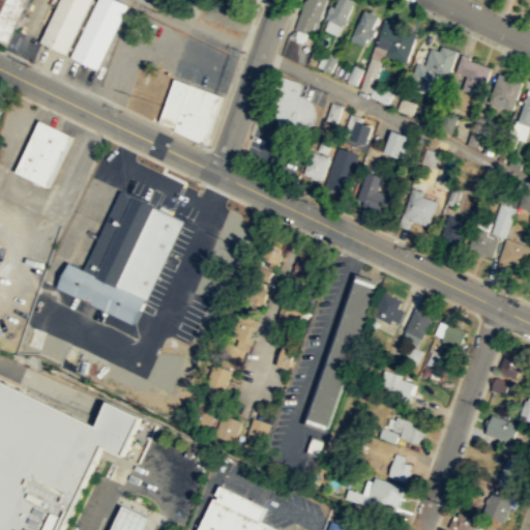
[(27,0),(0,0),(0,37),(8,41),(27,0)]
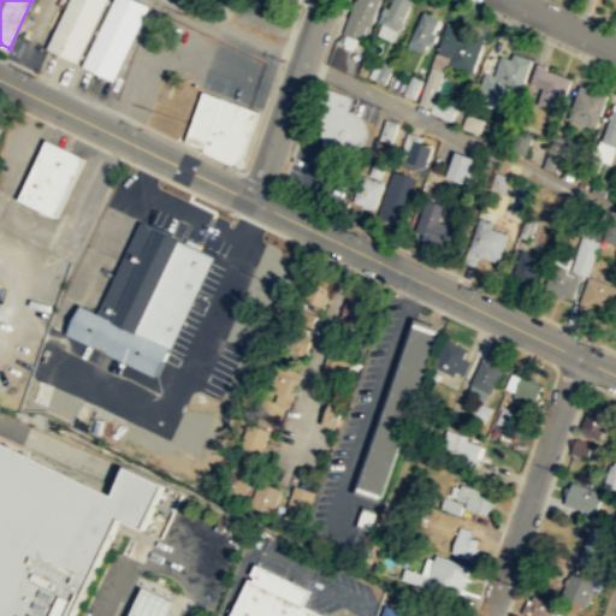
[(104,0),(76,61),(46,47),(67,0),(104,0)]
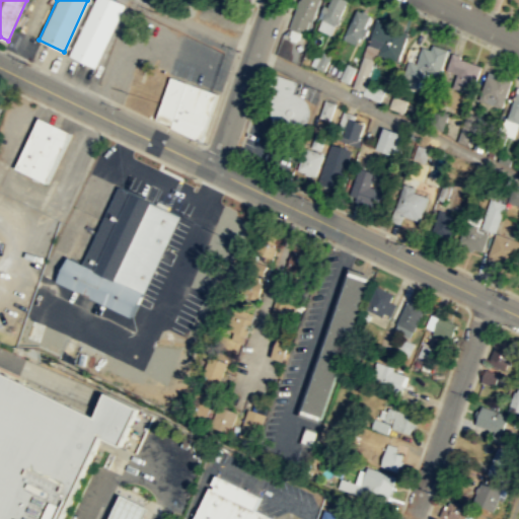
[(118,0),(124,3),(96,66),(69,54),(94,0),(118,0)]
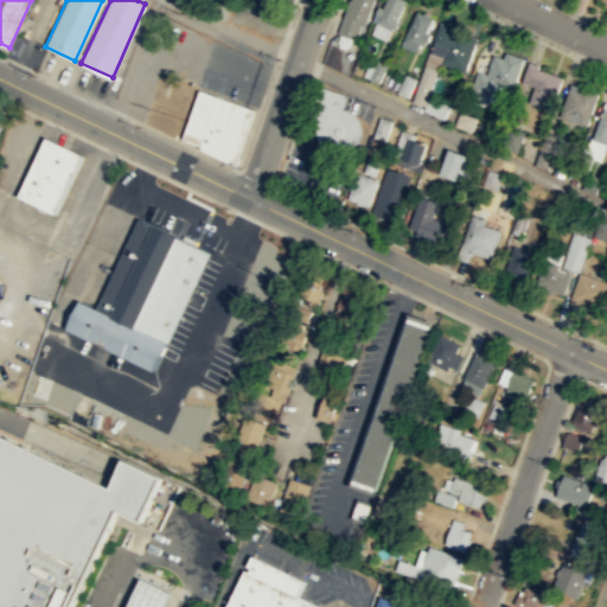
[(347,0),(337,33),(355,39),(362,21),(365,23),(372,0),(347,0)]
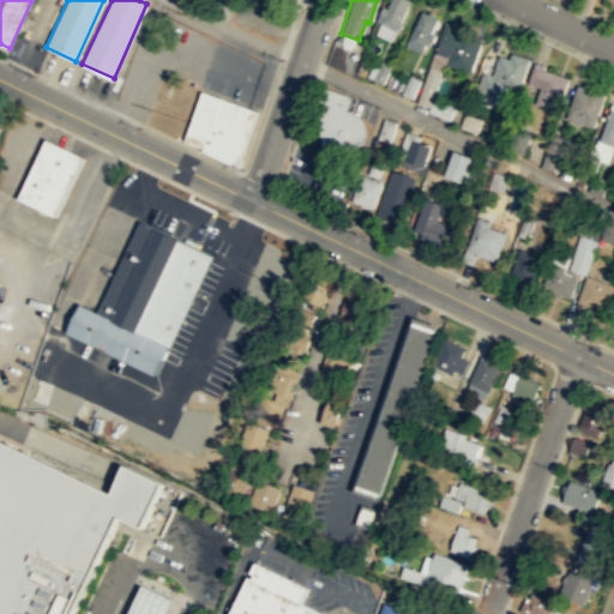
[(390,0),(409,0),(395,30),(379,22),(390,0)]
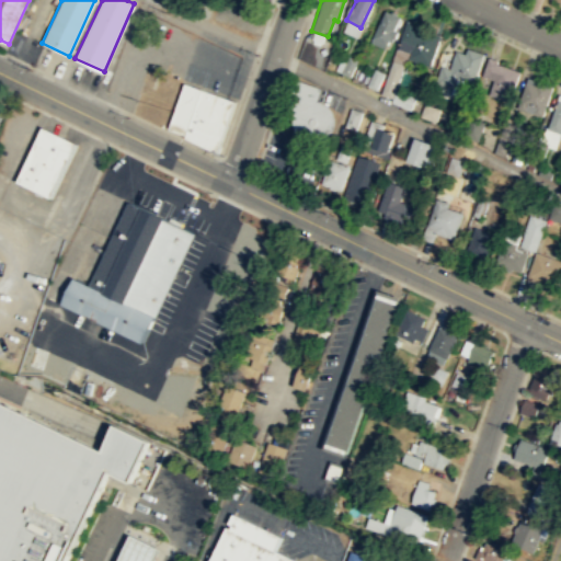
[(385,45),(387,41),(390,42),(392,37),(393,38),(397,32),(392,30),(399,16),(385,10),(371,38),(385,45)]
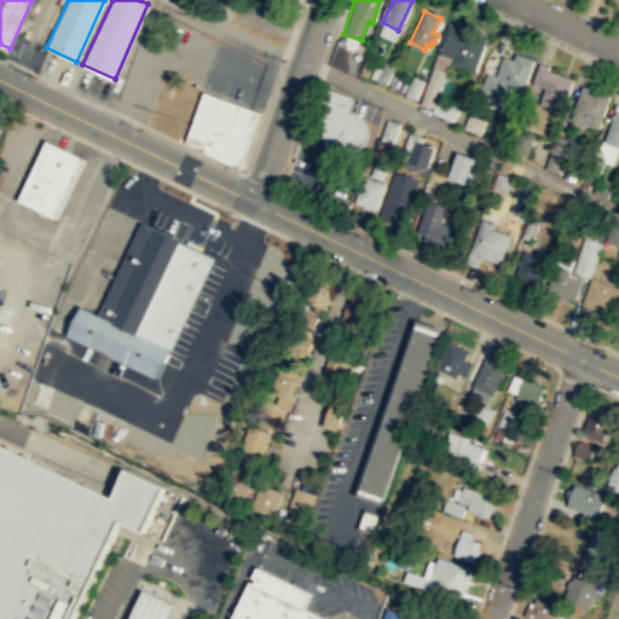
[(486,39),(458,29),(458,25),(447,23),(438,53),(452,58),(450,64),(474,73),(486,39)]
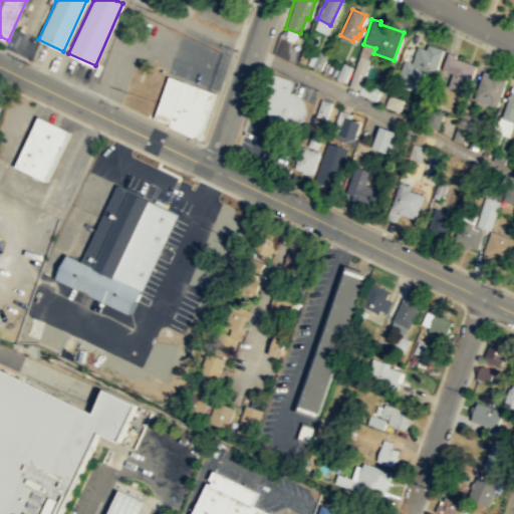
[(443,48),(434,75),(418,70),(415,79),(399,74),(404,59),(412,61),(417,45),(426,48),(428,43),(443,48)]
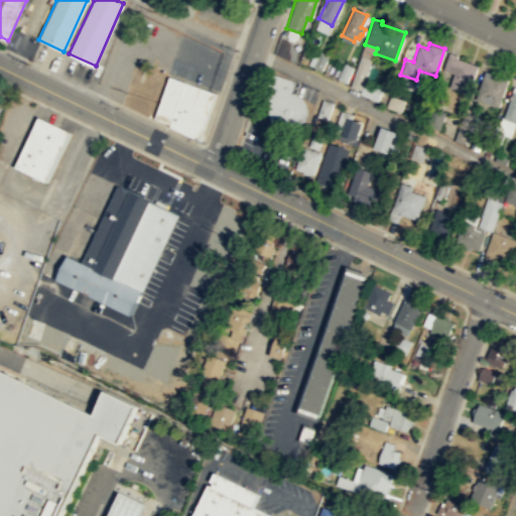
[(320,71),(329,54),(319,51),(312,67),(320,71)]
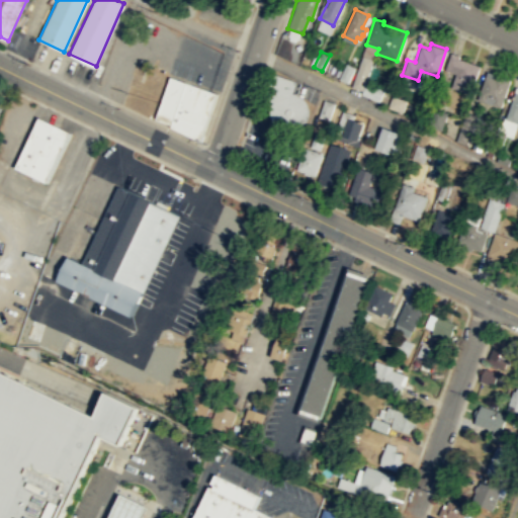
[(480,65),(470,92),(451,87),(455,73),(445,69),(451,52),(459,55),(458,58),(480,65)]
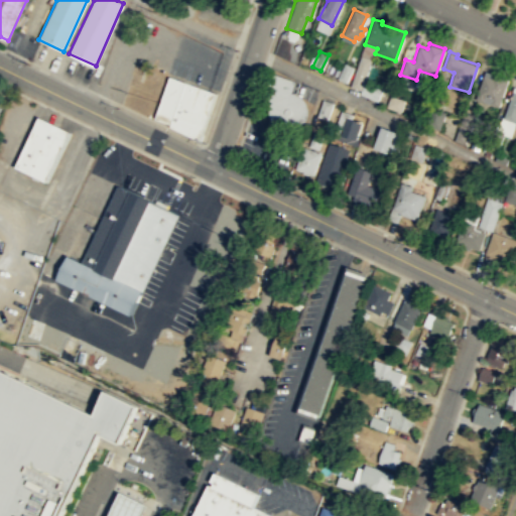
[(350,86),(360,90),(371,59),(360,55),(350,86)]
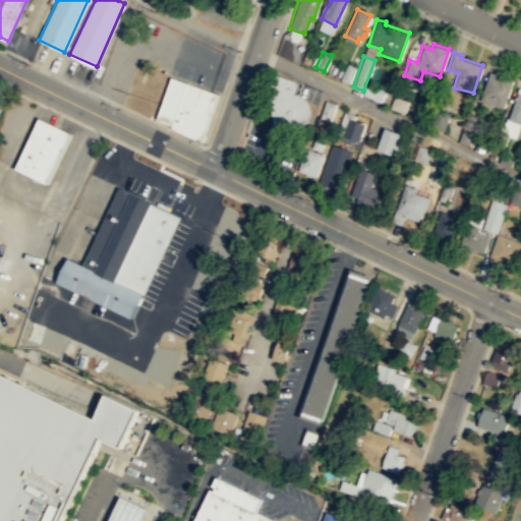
[(348,82),(355,67),(347,64),(340,79),(348,82)]
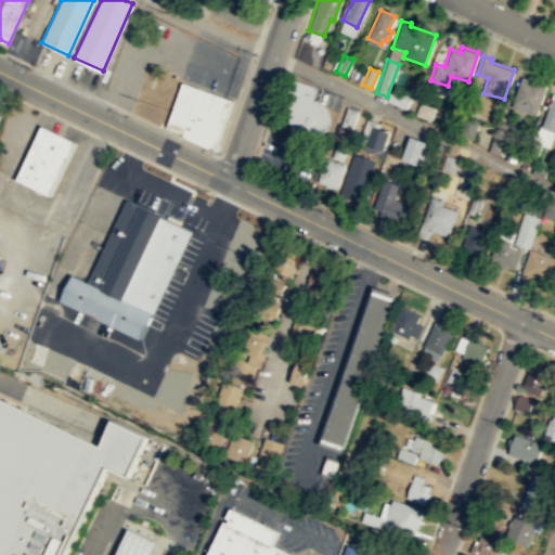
[(536,114),(546,85),(521,76),(511,105),(536,114)]
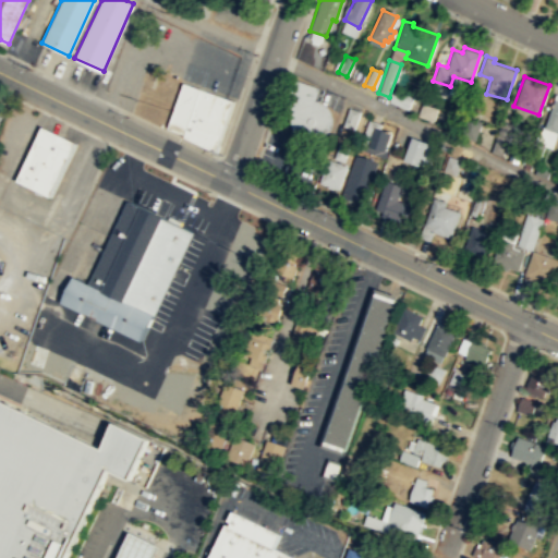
[(325,104),(318,99),(314,99),(317,89),(315,88),(316,86),(293,77),(290,122),(292,129),(295,132),(301,134),(306,135),(318,137),(323,136),(327,133),(330,129),(332,118),(329,109),(325,104)]
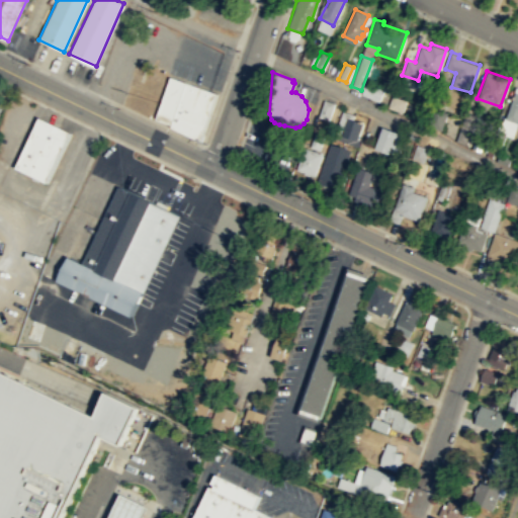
[(199,140),(217,92),(209,90),(169,76),(161,101),(155,117),(170,123),(169,126),(199,140)]
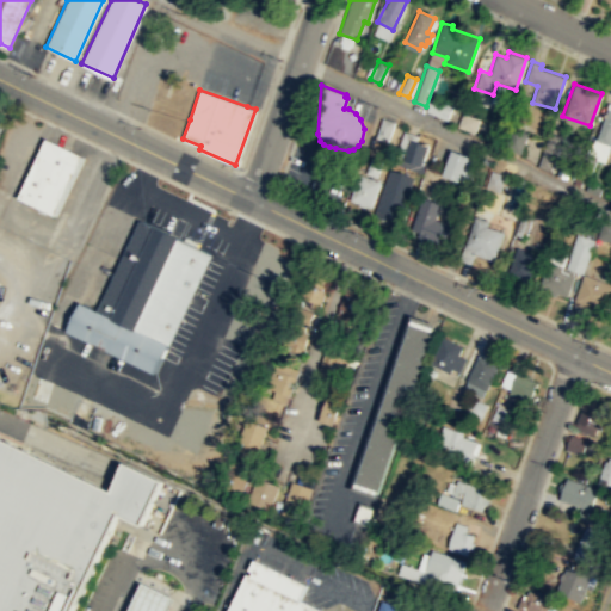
[(610,141),(610,107),(608,106),(596,140),(610,144),(610,141)]
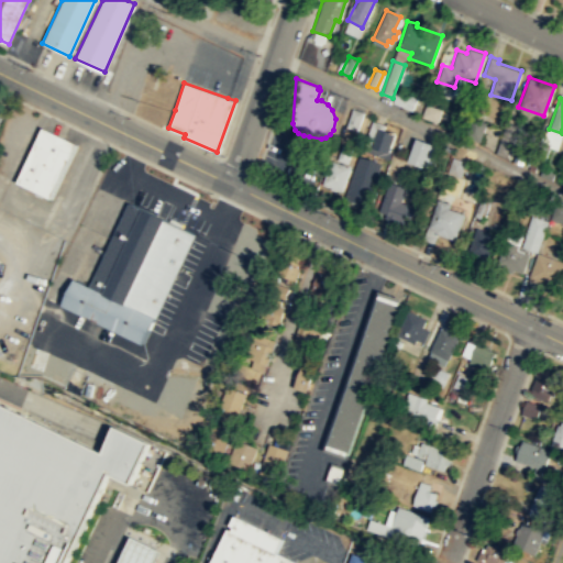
[(437,121),(441,108),(426,103),(421,116),(437,121)]
